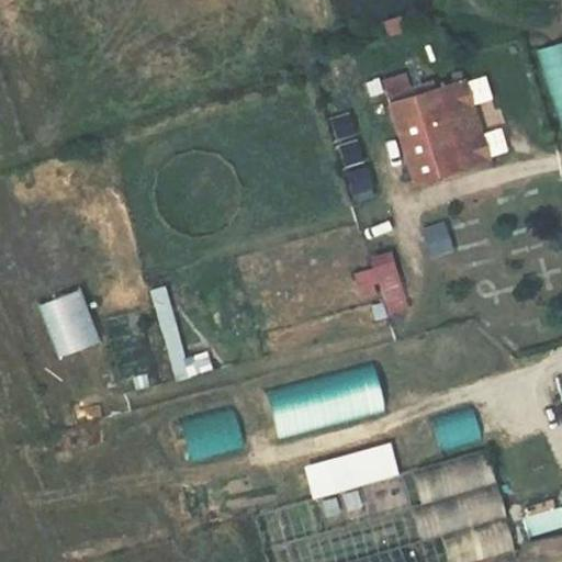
[(561,43),(537,52),(561,128),(561,43)]
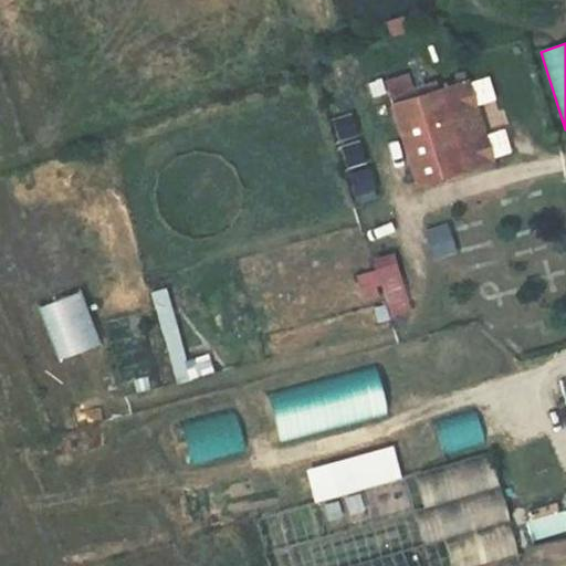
[(485,163),(461,84),(392,107),(417,184),(485,163)]
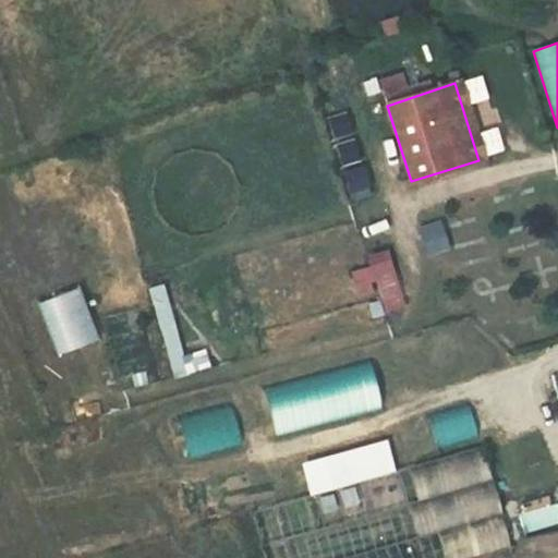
[(424,253),(443,250),(438,225),(419,228),(424,253)]
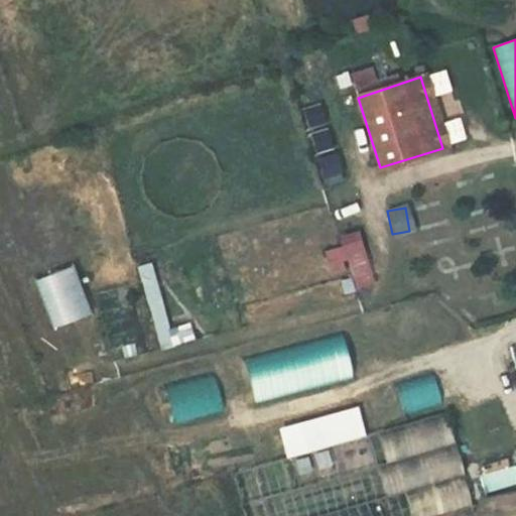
[(325,244),(340,293),(374,283),(358,234),(325,244)]
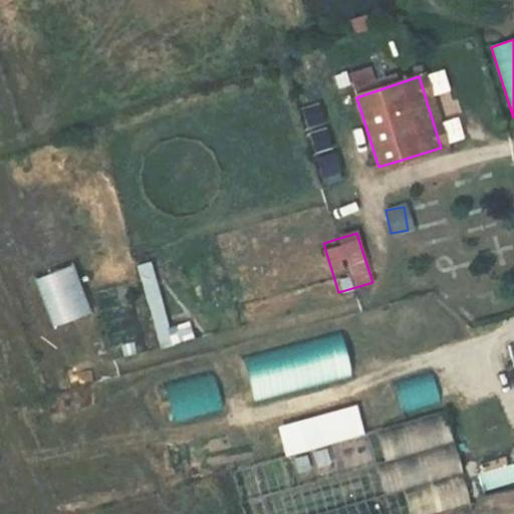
[(186,322),(168,327),(149,261),(135,265),(159,346),(191,337),(186,322)]
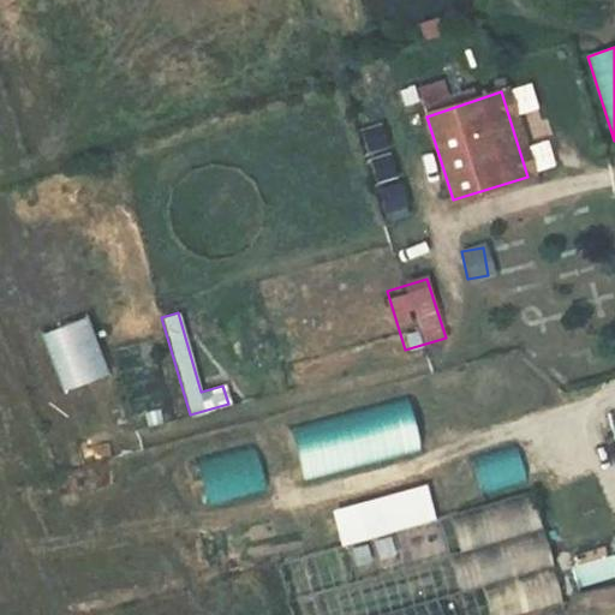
[(88,320),(45,335),(64,388),(107,374),(88,320)]
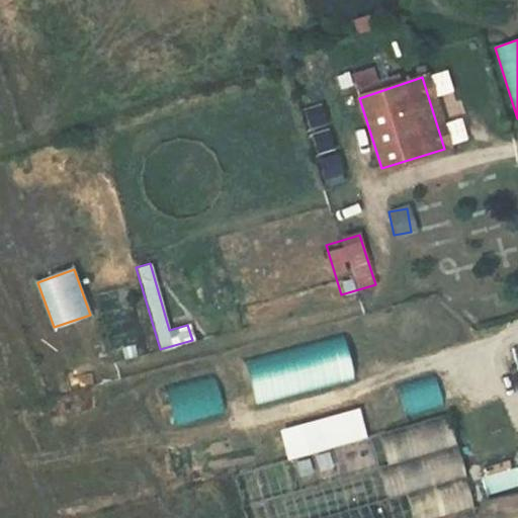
[(98,295),(116,353),(143,344),(124,287),(98,295)]
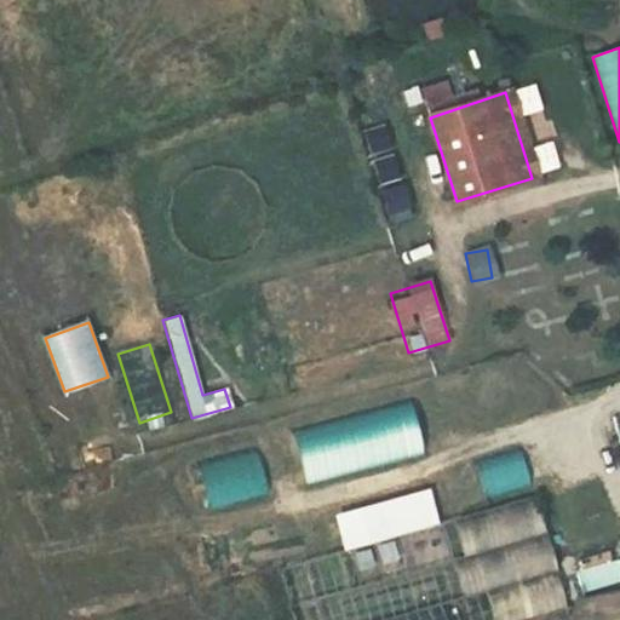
[(424,453),(409,401),(294,432),(309,484),(424,453)]
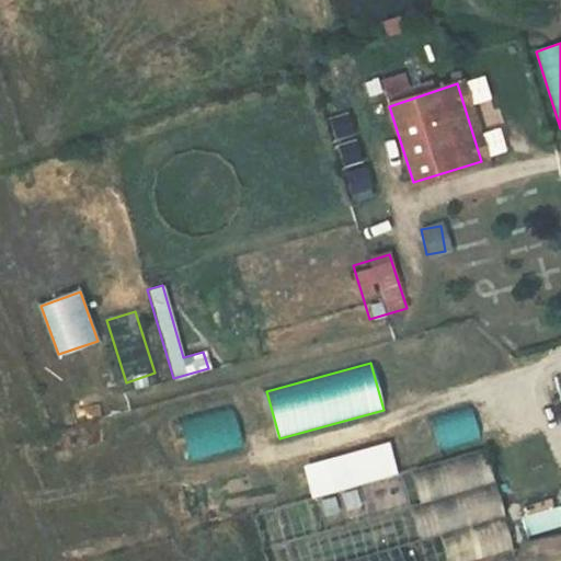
[(399,476),(389,443),(306,466),(316,499),(399,476)]
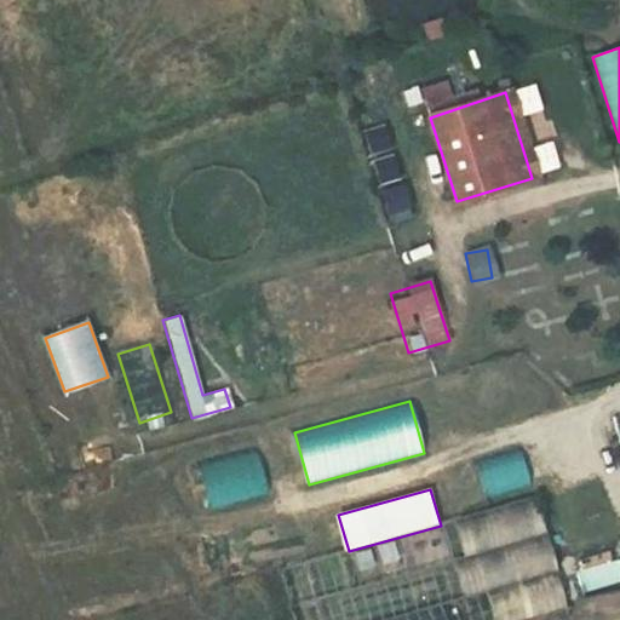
[(537,498),(452,518),(461,557),(451,561),(459,598),(488,592),(494,619),(507,619),(562,607),(537,498)]
